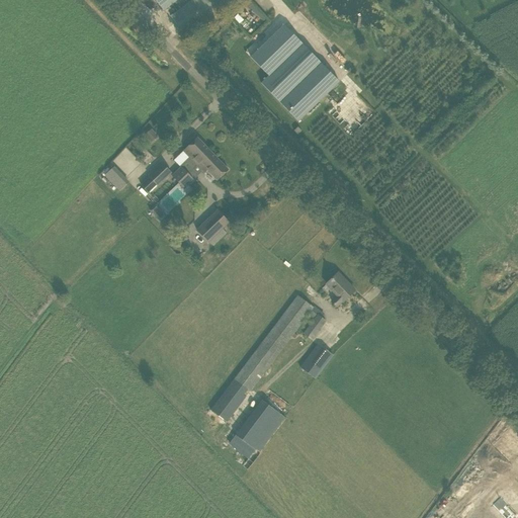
[(155,0),(163,10),(176,0),(155,0)]
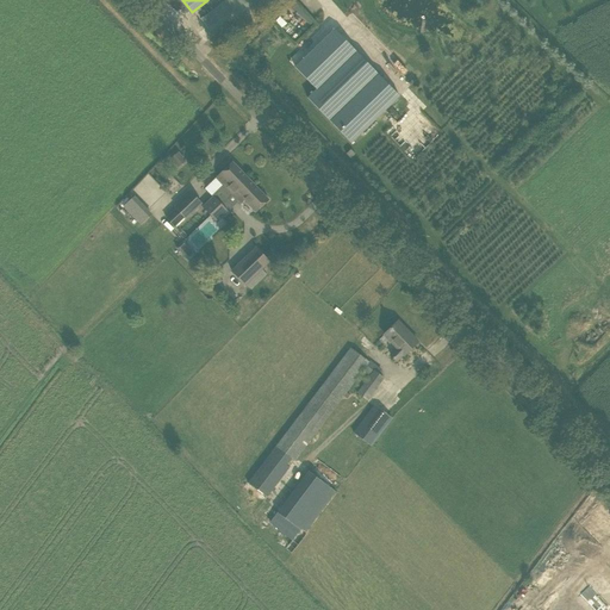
[(200,20),(219,43),(275,0),(226,0),(203,18),(200,19),(201,20),(200,20)]
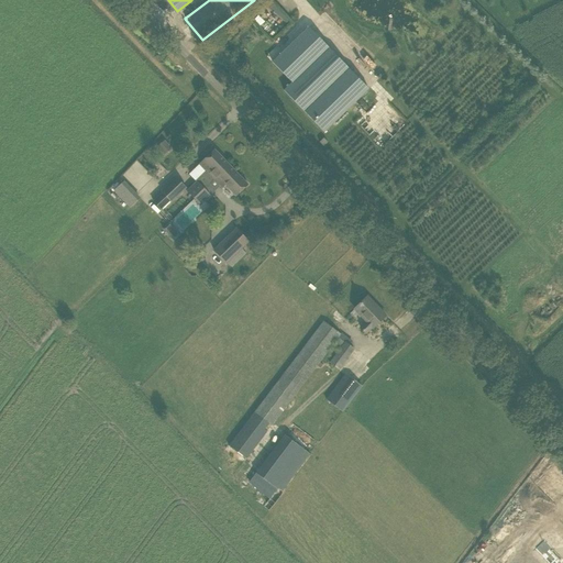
[(284,90),(323,132),(368,89),(308,28),(272,63),(289,80),(288,81),(290,84),(284,90)]
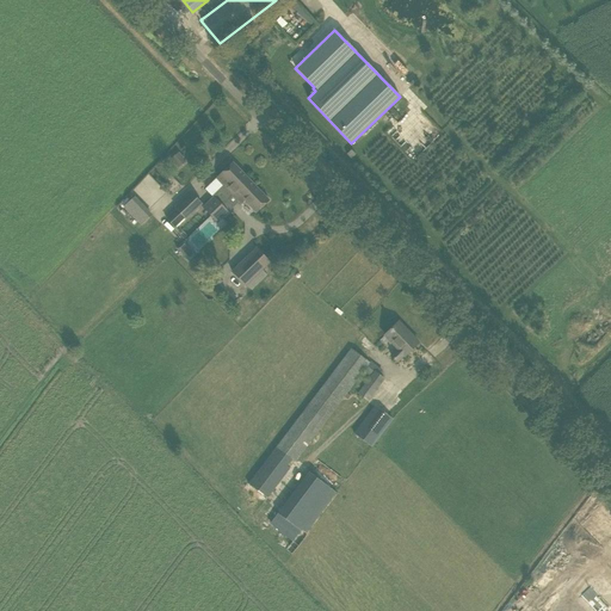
[(178,153),(171,159),(178,168),(186,161),(178,153)]
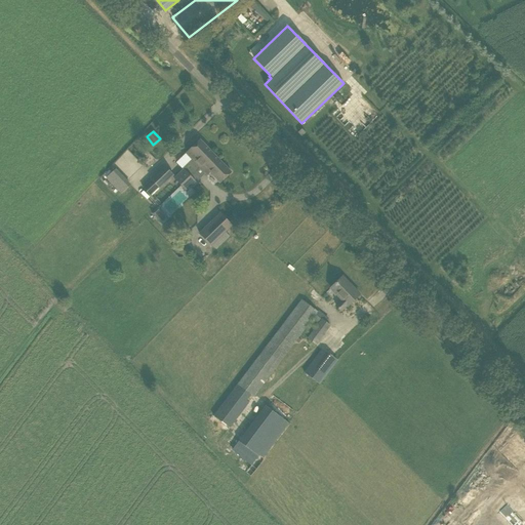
[(184,169),(174,178),(186,190),(188,191),(196,183),(191,176),(199,168),(205,174),(207,175),(209,173),(210,172),(219,183),(231,172),(207,148),(200,139),(199,140),(198,139),(195,142),(196,143),(185,154),(191,160),(183,168),(184,169)]
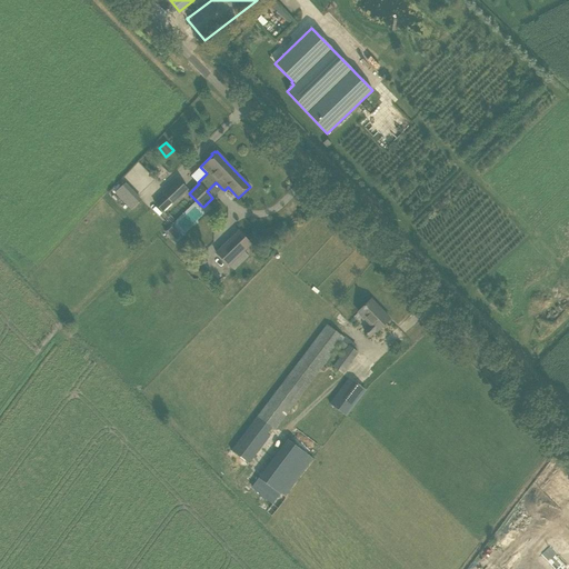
[(121,178),(138,195),(155,178),(139,162),(121,178)]
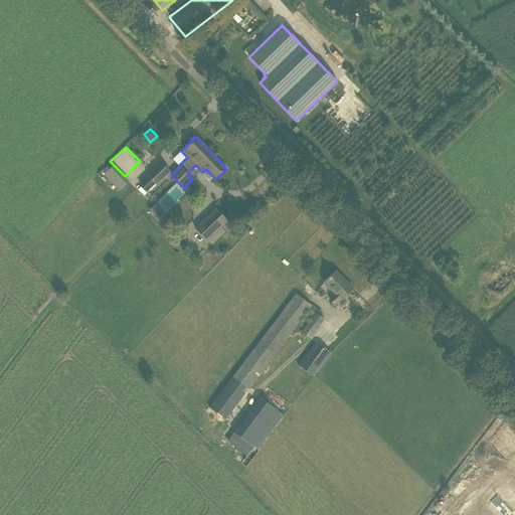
[(139,184),(147,192),(156,184),(157,185),(171,173),(161,162),(147,174),(149,176),(139,184)]
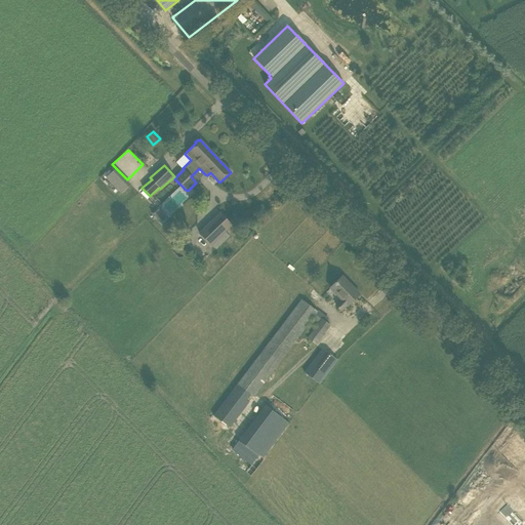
[(117,171),(112,176),(121,186),(126,180),(117,171)]
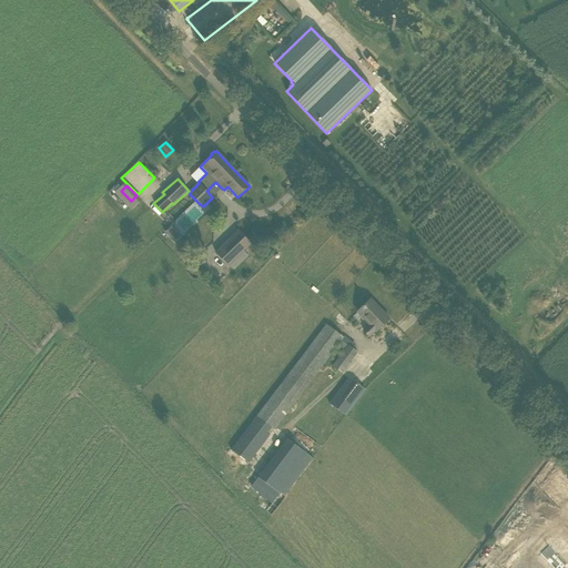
[(214,253),(227,266),(251,244),(237,230),(214,253)]
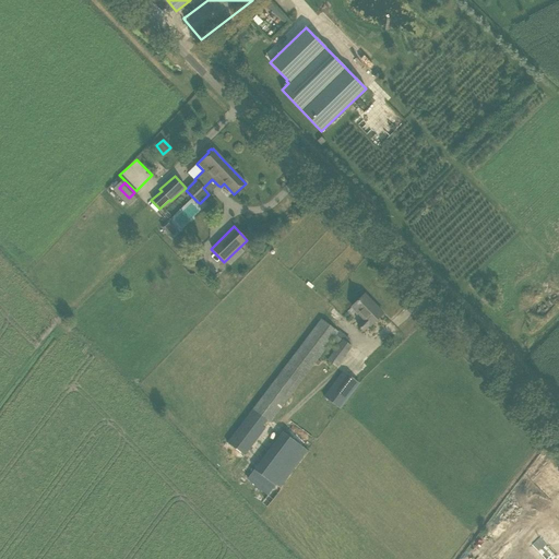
[(357,324),(365,332),(383,313),(364,295),(352,307),(364,319),(357,324)]
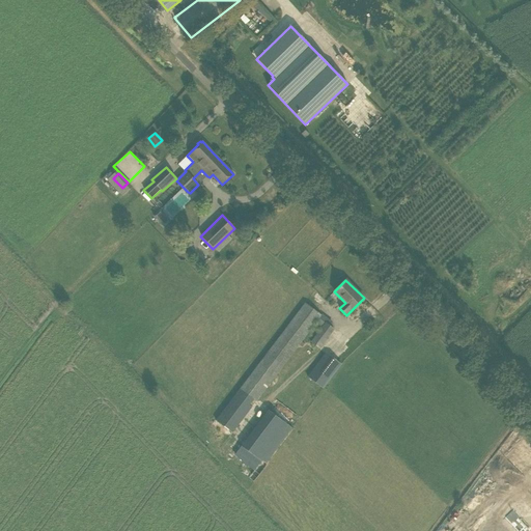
[(304,304),(216,420),(232,432),(252,408),(249,406),(253,399),(256,401),(300,345),(302,347),(305,344),(302,342),(316,323),(322,327),(311,342),(319,348),(334,330),(327,324),(328,322),(304,304)]
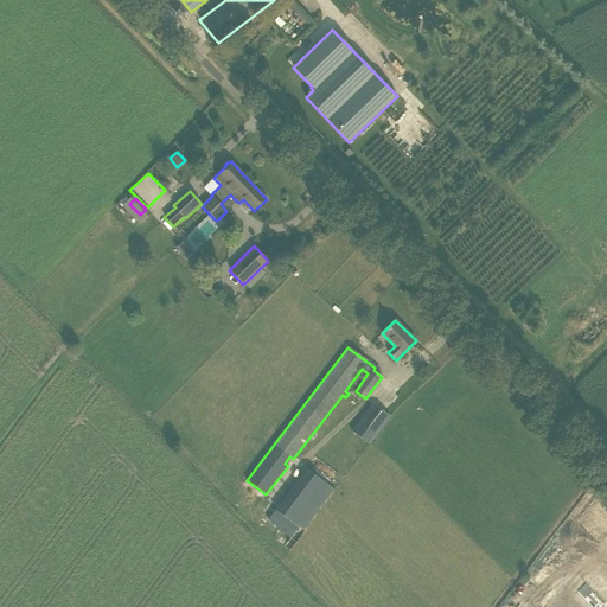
[(351,430),(369,445),(390,417),(372,403),(351,430)]
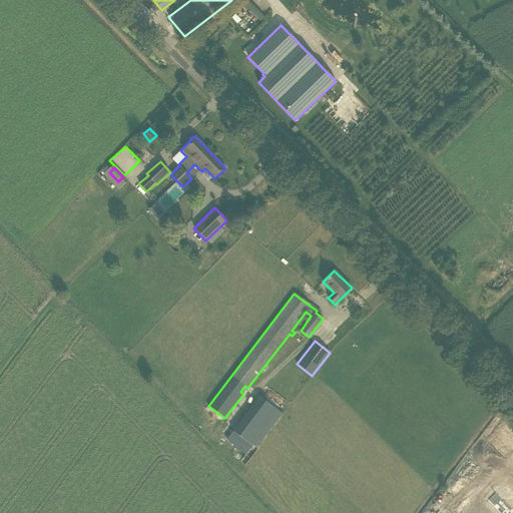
[(220,447),(244,466),(257,450),(257,449),(283,414),(259,396),(220,447)]
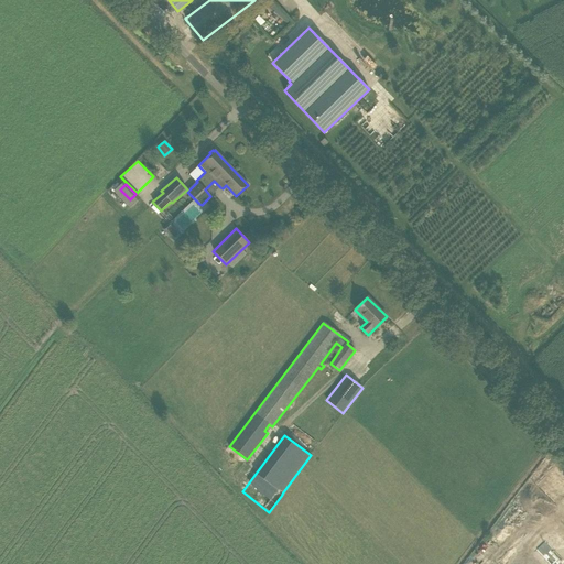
[(563,522),(545,541),(546,543),(563,561),(563,522)]
